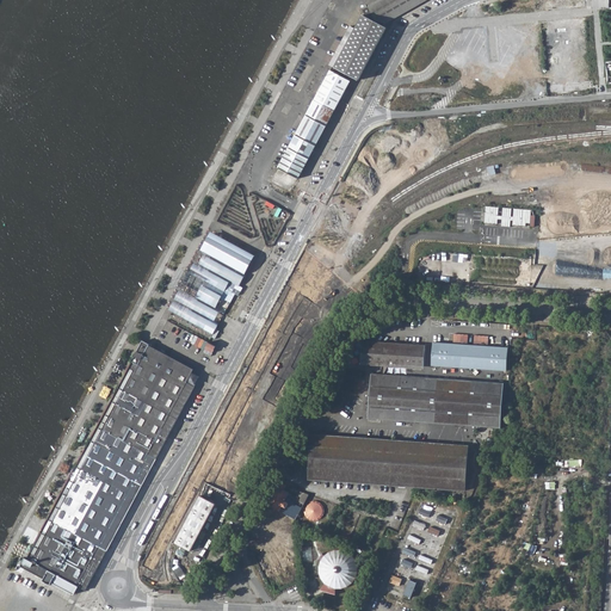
[(378,0),(376,2),(388,24),(429,0),(378,0)]
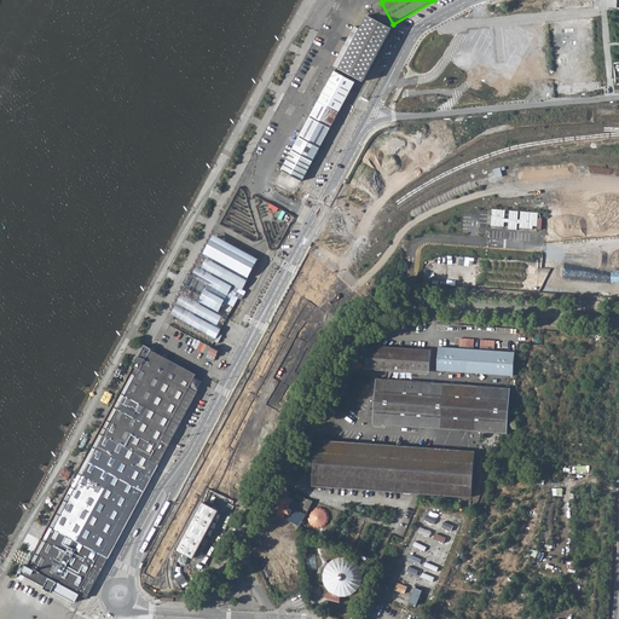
[(391,29),(393,24),(381,3),(369,9),(365,16),(391,29)]
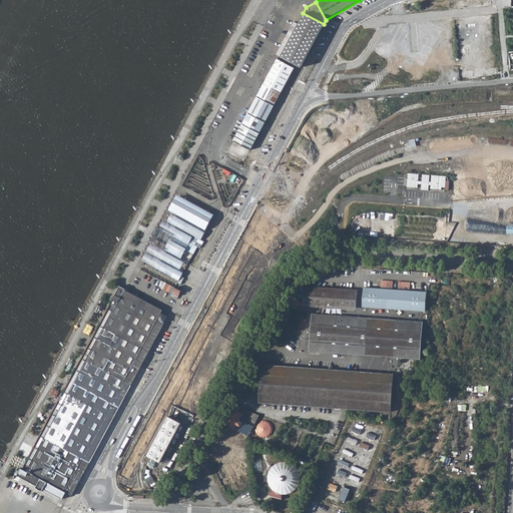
[(326,24),(324,24),(303,13),(295,27),(280,56),(297,65),(301,68),(326,24)]
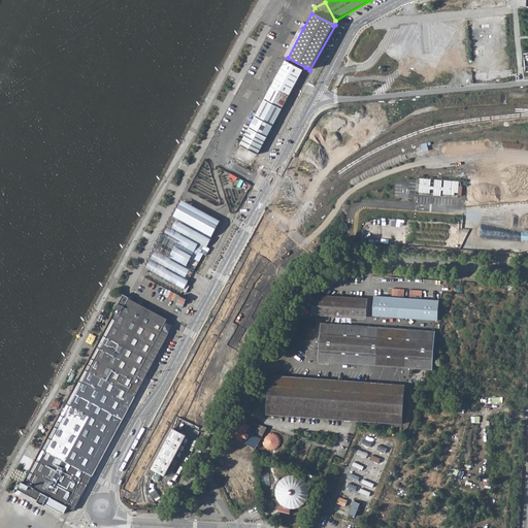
[(288,58),(303,28),(300,26),(283,59),(285,60),(287,61),(288,58)]
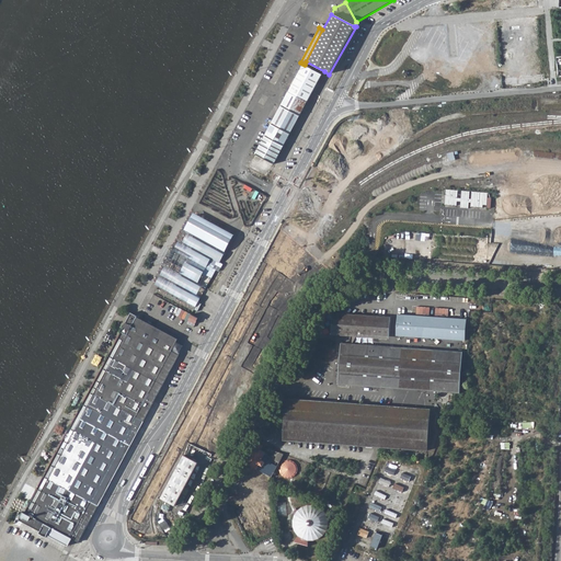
[(287,92),(307,103),(321,76),(301,66),(287,92)]
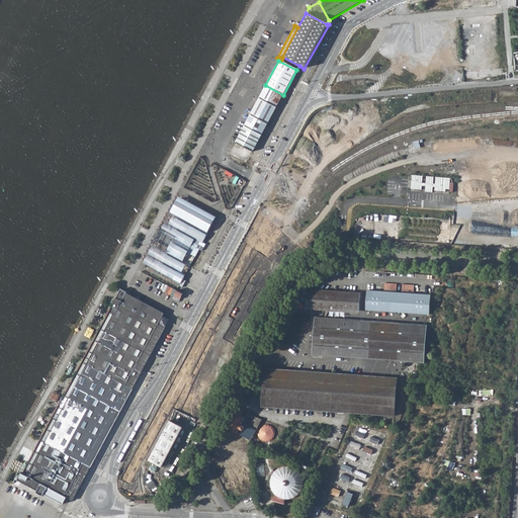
[(265,85),(227,155),(245,165),(283,95),(265,85)]
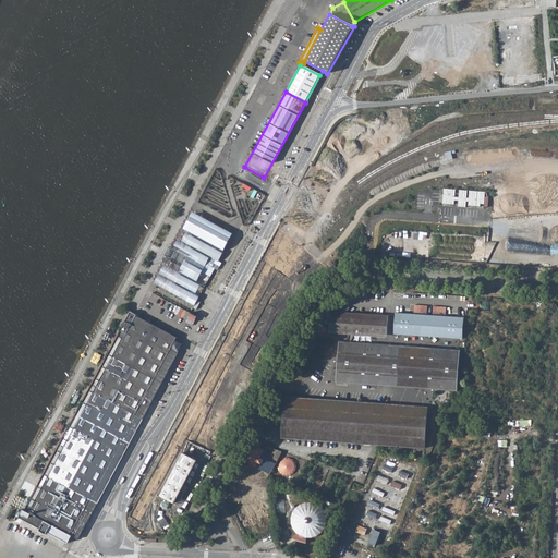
[(444,187),(443,203),(455,204),(456,189),(444,187)]
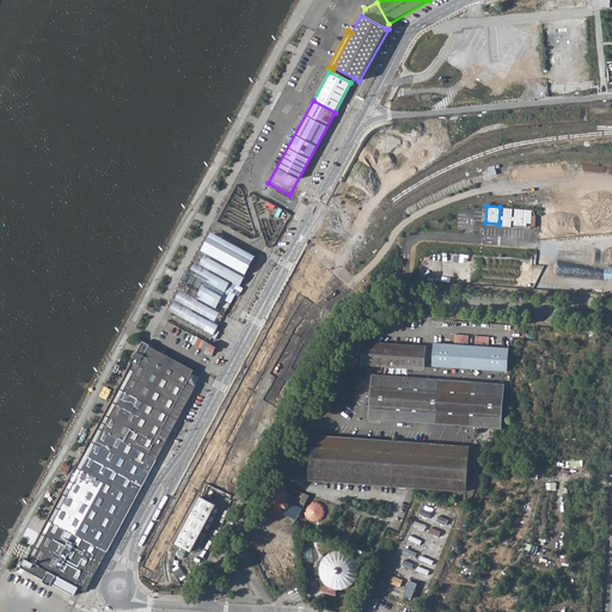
[(527,226),(527,224),(536,225),(537,215),(532,215),(533,209),(515,208),(514,225),(527,226)]
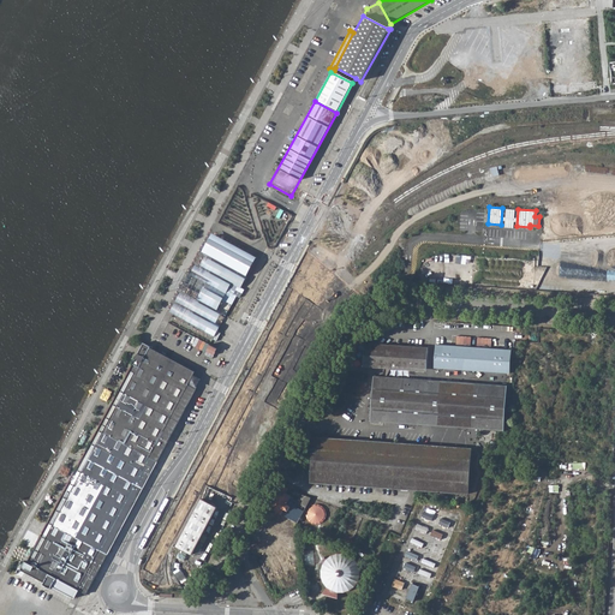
[(198,328),(224,281),(232,285),(240,290),(257,260),(212,236),(193,269),(214,280),(206,296),(184,284),(168,311),(198,328)]
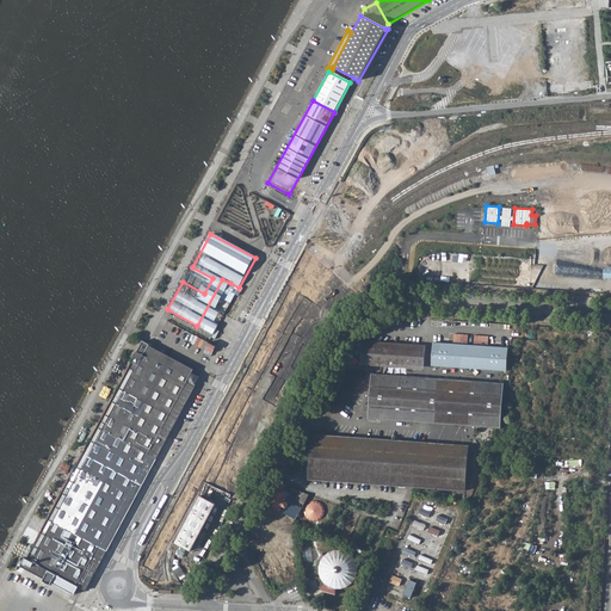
[(176,277),(183,282),(204,294),(213,278),(192,267),(183,264),(176,277)]
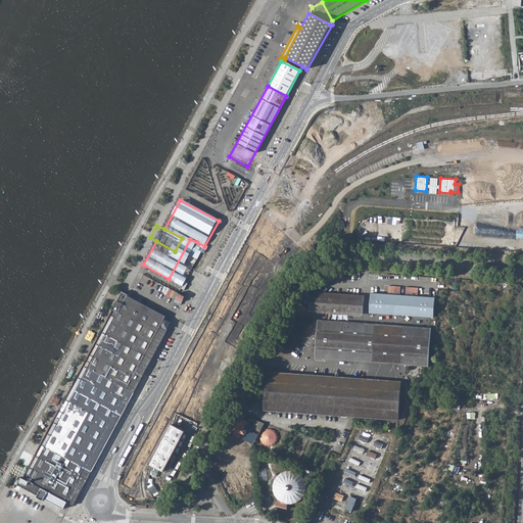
[(184,267),(197,242),(190,239),(169,279),(183,286),(187,279),(183,277),(188,269),(184,267)]
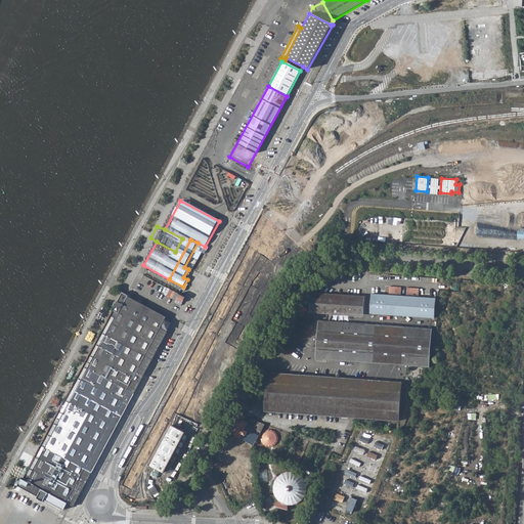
[(168,288),(165,294),(182,303),(186,296),(168,288)]
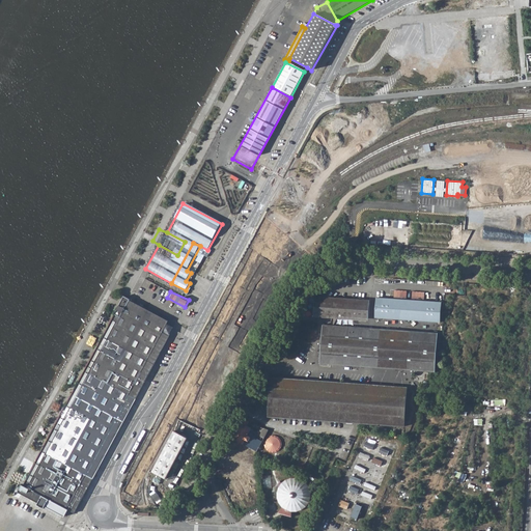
[(368,318),(369,300),(322,297),(315,297),(314,314),(323,315),(331,315),(368,318)]
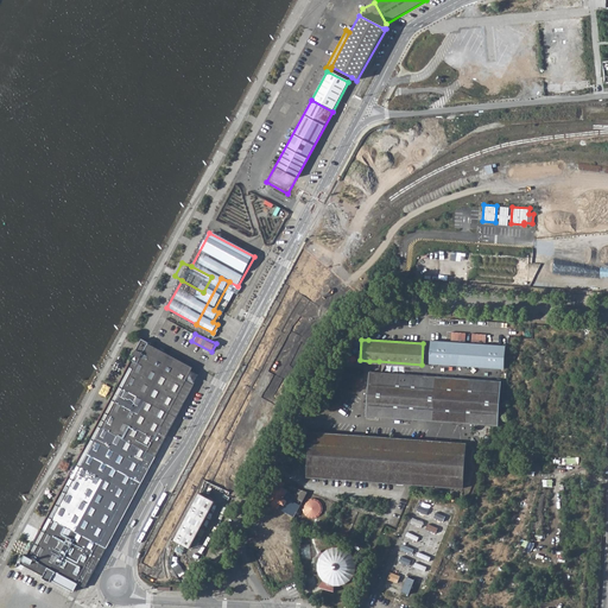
[(141,341),(20,564),(21,564),(43,576),(43,578),(46,581),(49,582),(51,580),(73,591),(74,591),(77,583),(84,587),(106,549),(107,546),(122,518),(198,375),(192,372),(194,369),(146,343),(143,341),(141,341)]
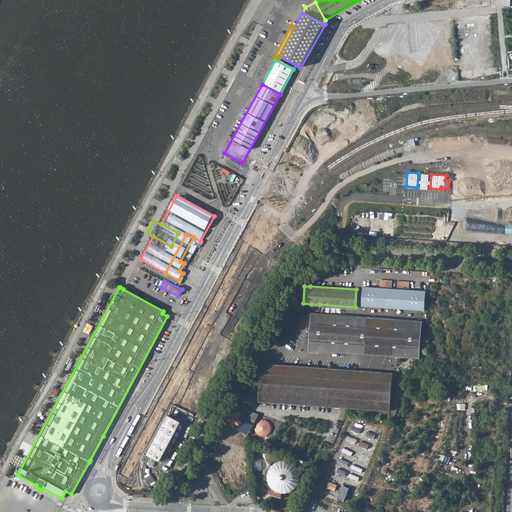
[(427,292),(363,287),(361,307),(425,312),(427,292)]
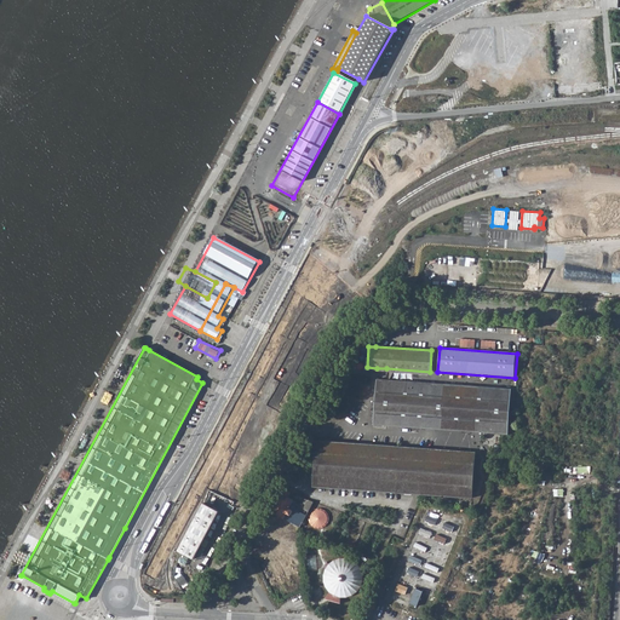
[(386,379),(377,378),(373,423),(383,424),(384,424),(386,424),(397,425),(417,426),(424,426),(435,428),(474,431),(486,432),(494,432),(497,434),(498,434),(507,434),(511,390),(501,389),(500,389),(498,389),(489,388),(478,388),(476,386),(468,386),(464,386),(440,384),(431,383),(428,383),(422,383),(411,382),(402,380),(390,379),(388,379),(386,379)]
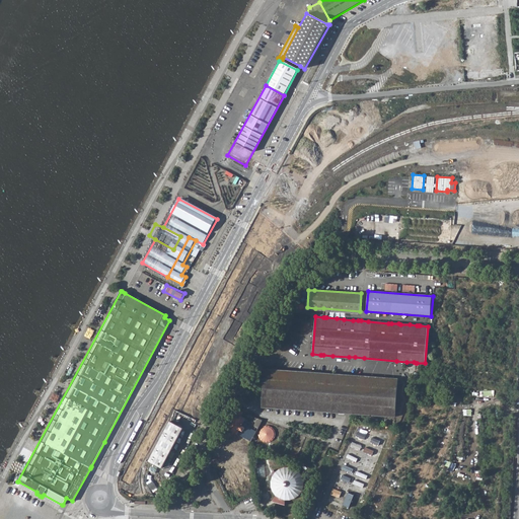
[(274,369),(264,368),(263,387),(261,404),(261,405),(394,416),(397,377),(274,369)]
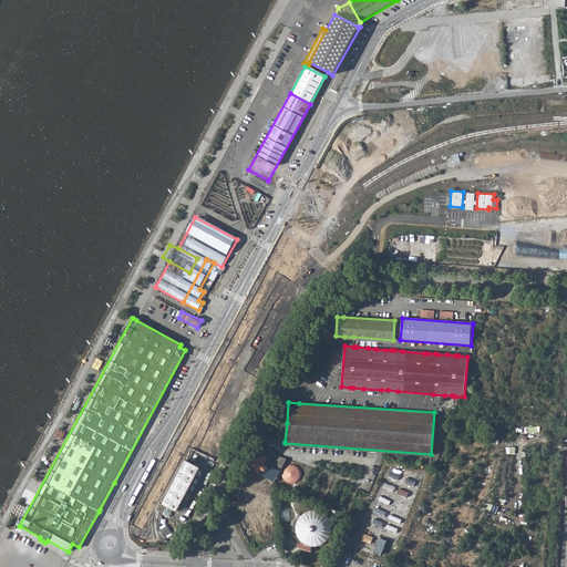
[(260,474),(275,482),(286,459),(282,457),(280,456),(277,462),(263,454),(265,450),(258,446),(247,467),(254,471),(260,474)]
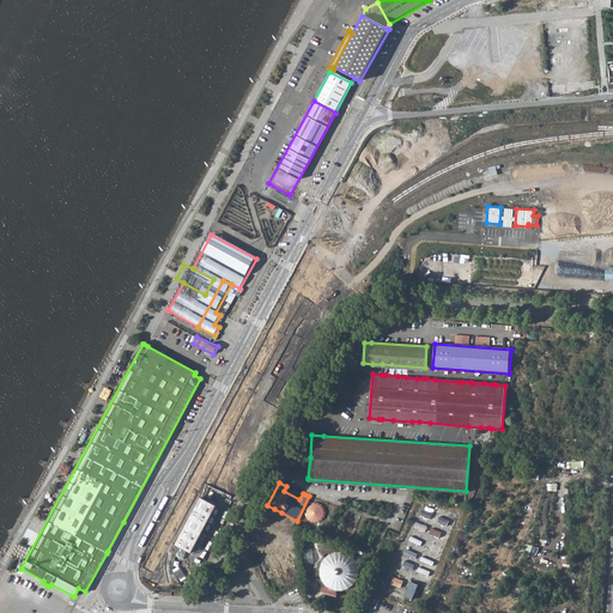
[(176,544),(190,552),(216,505),(201,498),(176,544)]
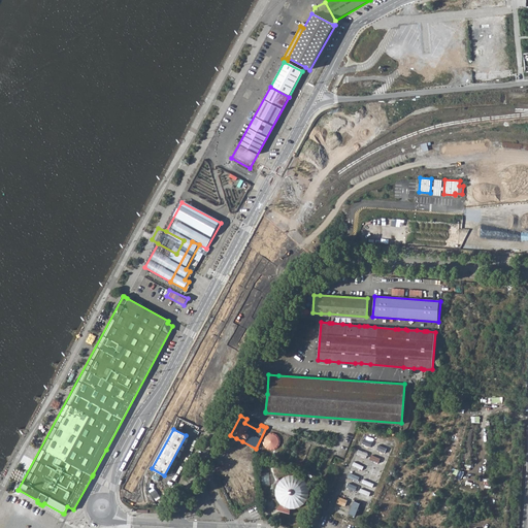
[(15,469),(12,477),(21,481),(24,471),(15,469)]
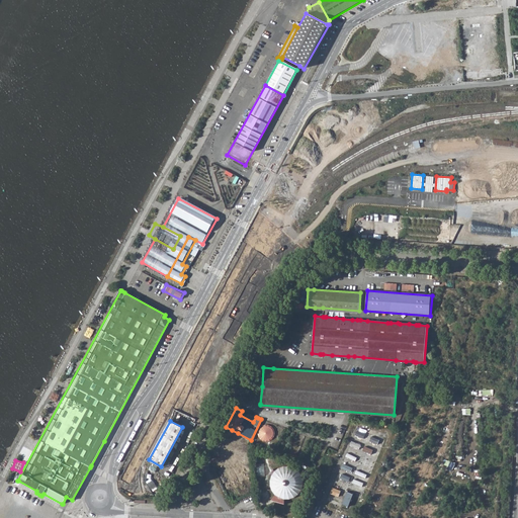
[(273,472),(272,475),(271,478),(271,481),(271,484),(271,487),(272,489),(274,492),(276,494),(279,497),(284,498),(287,498),(290,498),(293,497),(296,496),(298,494),(300,491),(303,489),(303,486),(304,483),(304,480),(303,477),(301,473),(299,471),(297,469),(294,467),(292,466),(289,465),(286,465),(283,466),(280,467),(277,468),(275,470),(273,472)]
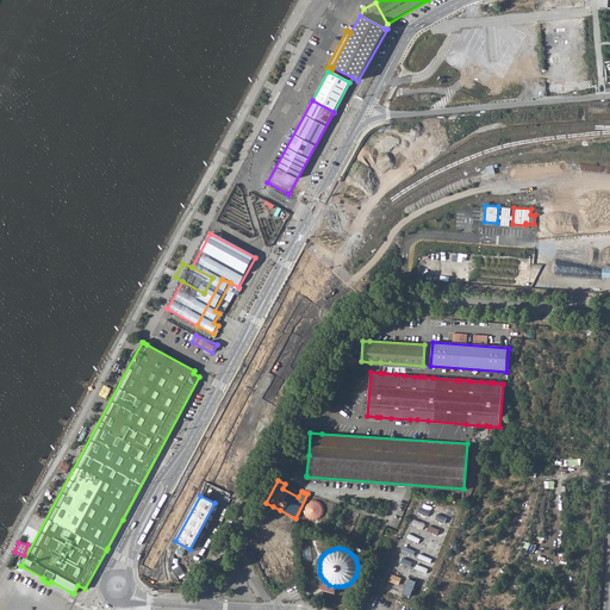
[(392,573),(390,580),(399,584),(402,577),(392,573)]
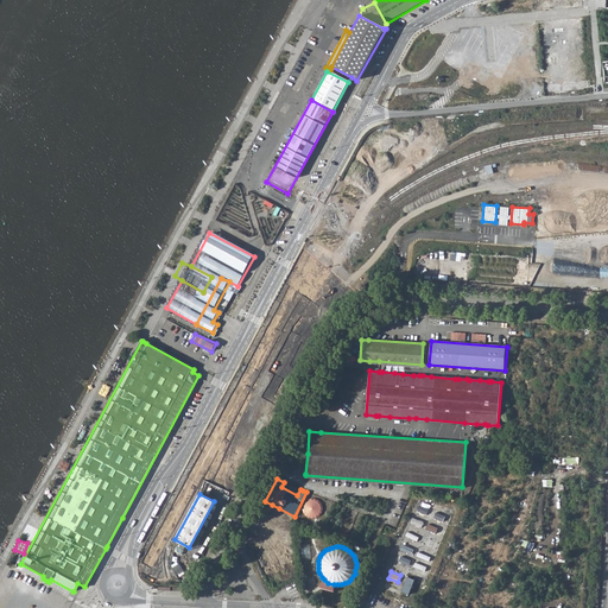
[(410,594),(416,580),(407,576),(403,591),(410,594)]
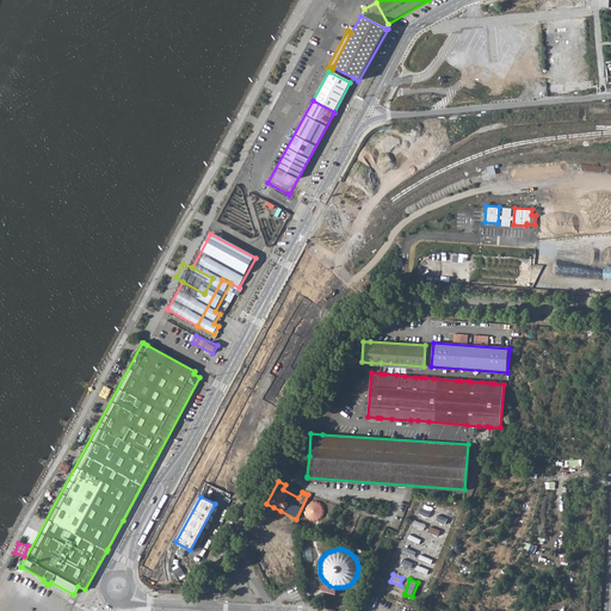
[(329,586),(326,582),(320,590),(322,591),(335,593),(335,587),(329,586)]
